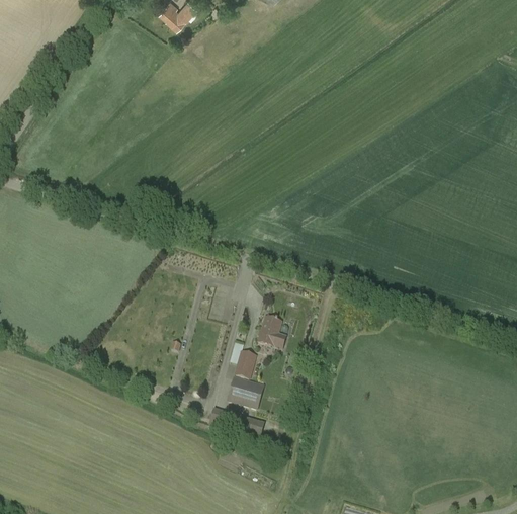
[(172,23),(171,24),(175,28),(195,6),(188,0),(186,0),(177,10),(175,7),(176,6),(170,0),(168,0),(158,11),(172,23)]
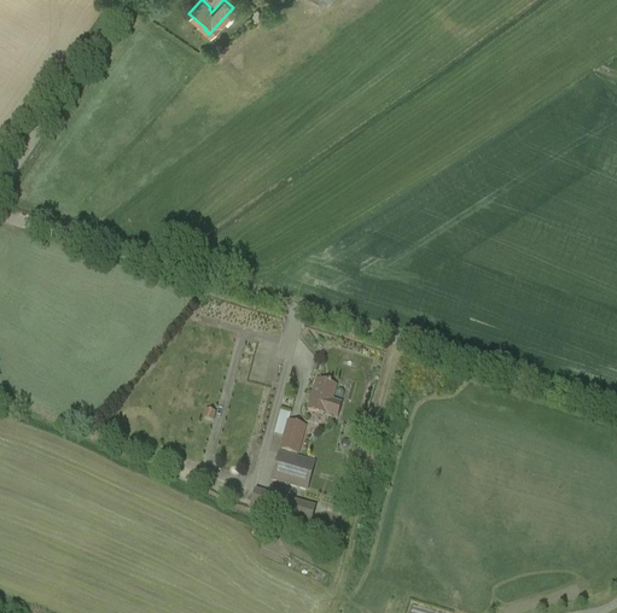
[(335,383),(316,377),(307,407),(336,415),(341,400),(330,397),(335,383)]
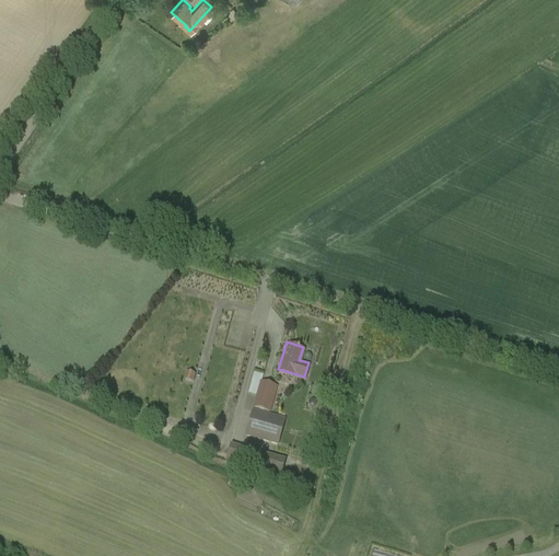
[(183,377),(193,379),(195,370),(185,368),(183,377)]
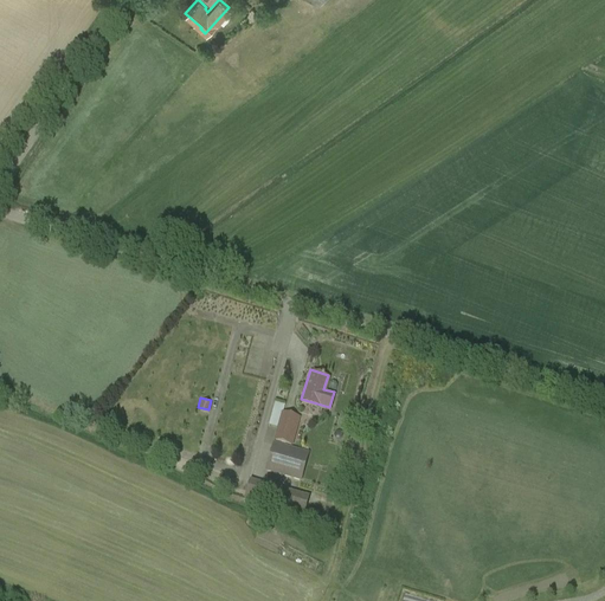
[(272,438),(291,443),(300,413),(281,408),(272,438)]
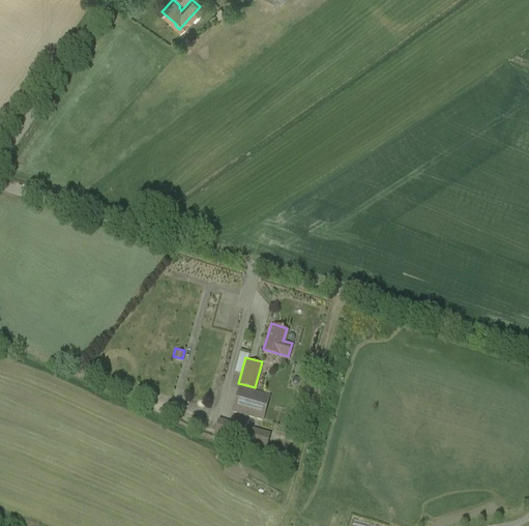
[(238,384),(231,409),(263,418),(270,392),(238,384)]
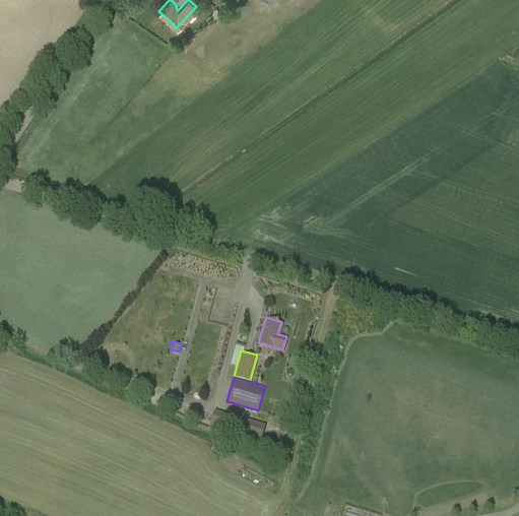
[(265,423),(213,408),(208,427),(260,441),(265,423)]
